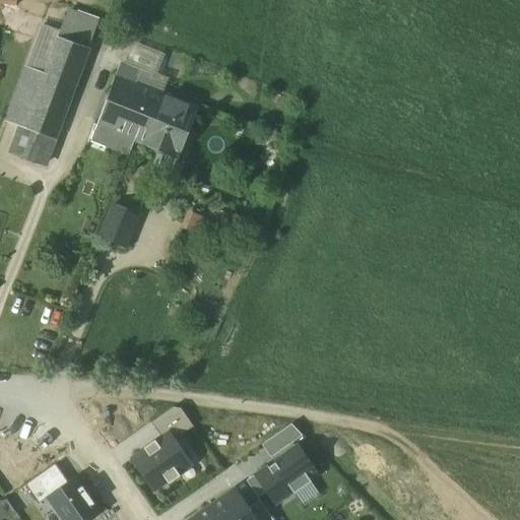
[(98,24),(66,13),(58,38),(88,49),(98,24)]
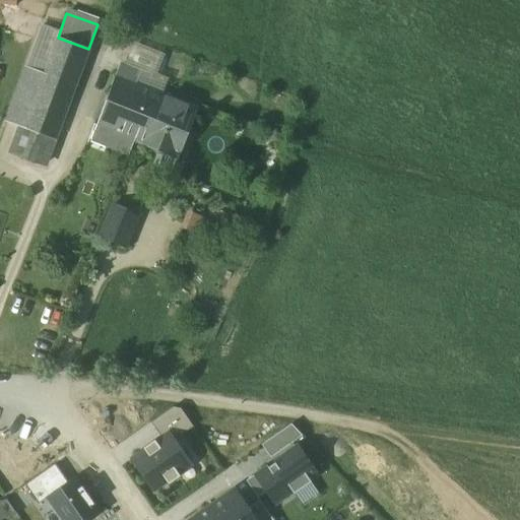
[(45,73),(24,129),(55,140),(88,49),(58,38),(45,73)]
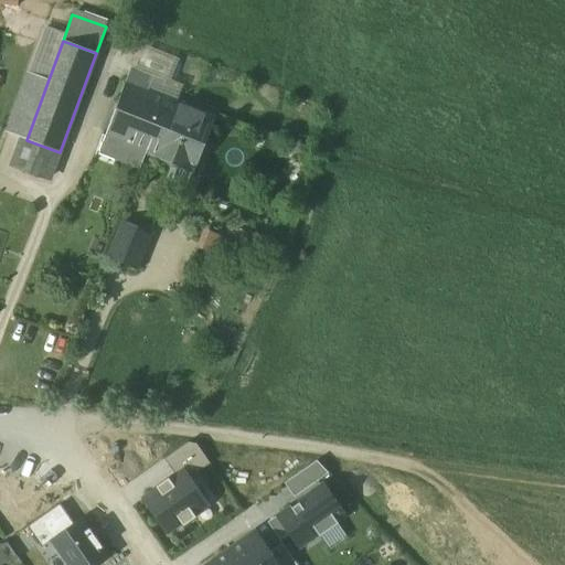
[(49,80),(30,73),(8,134),(27,140),(49,80)]
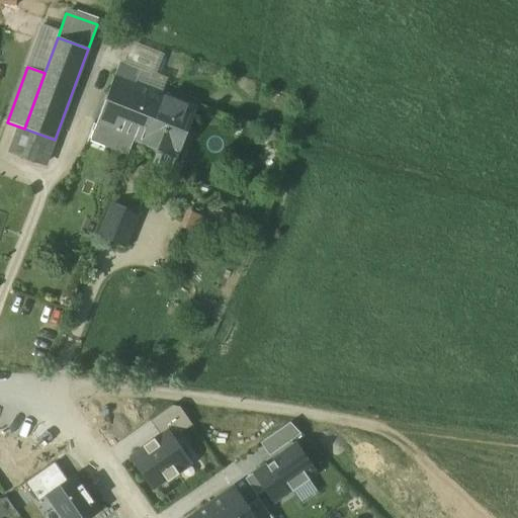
[(131,70),(123,67),(119,76),(127,79),(131,70)]
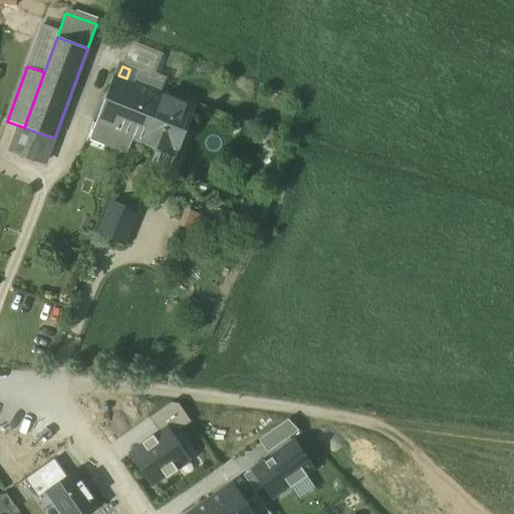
[(126,78),(118,75),(93,139),(125,152),(132,138),(174,155),(194,106),(126,78)]
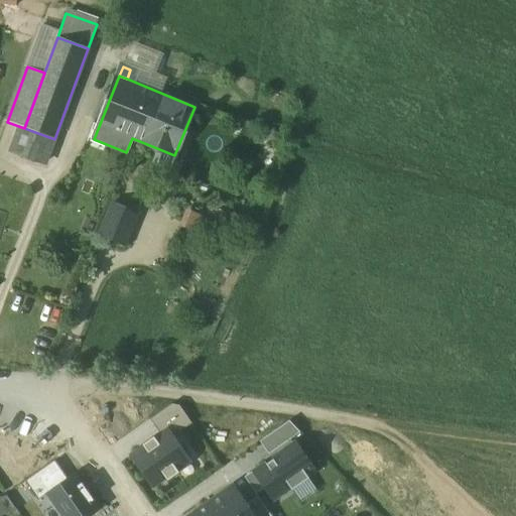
[(54,139),(24,128),(16,150),(45,161),(54,139)]
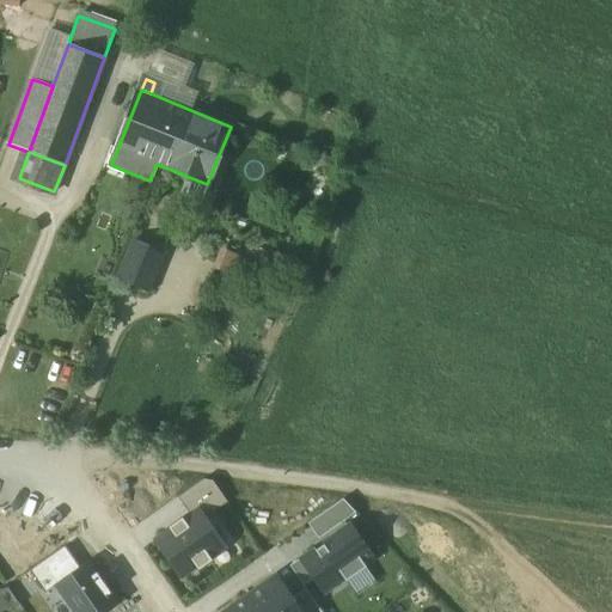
[(163,255),(133,243),(120,279),(148,289),(163,255)]
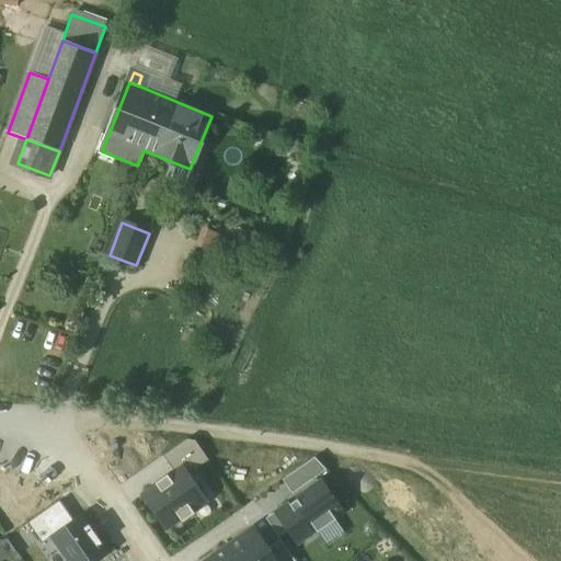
[(163,457),(175,473),(182,469),(186,476),(208,460),(195,441),(186,441),(163,457)]
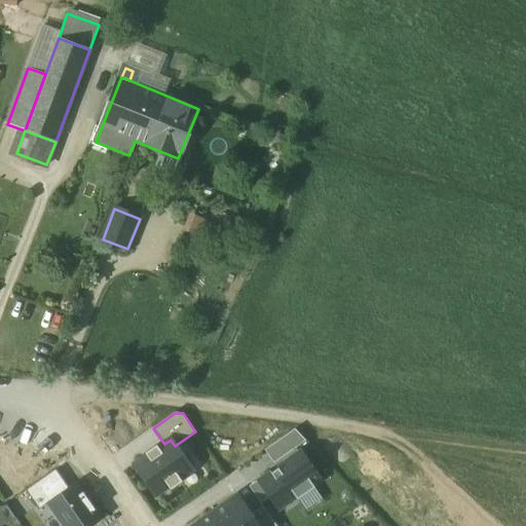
[(294,430),(265,451),(273,463),(305,442),(294,430)]
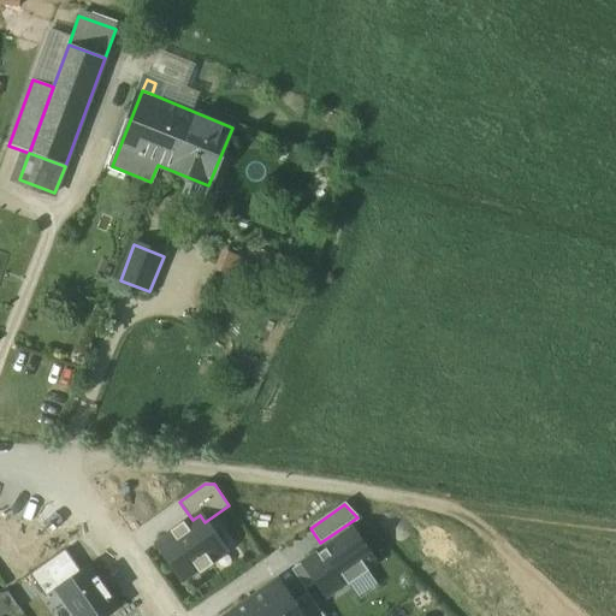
[(157,545),(182,580),(196,570),(199,575),(214,564),(211,560),(225,550),(205,522),(200,515),(193,520),(185,525),(183,521),(169,532),(171,534),(157,545)]
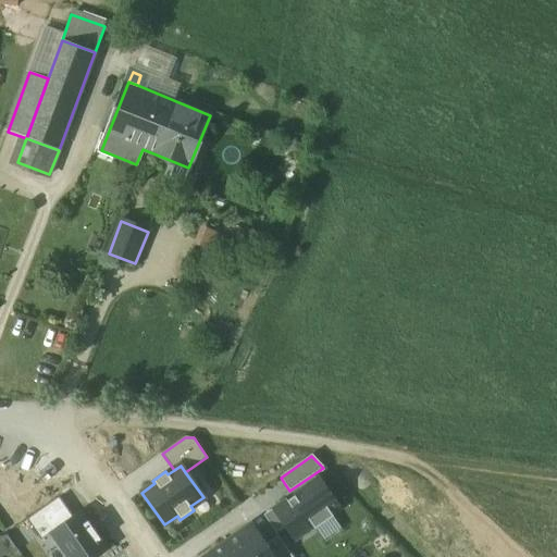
[(286,527),(295,539),(312,527),(314,530),(333,517),(331,514),(338,509),(318,480),(275,509),(286,527)]
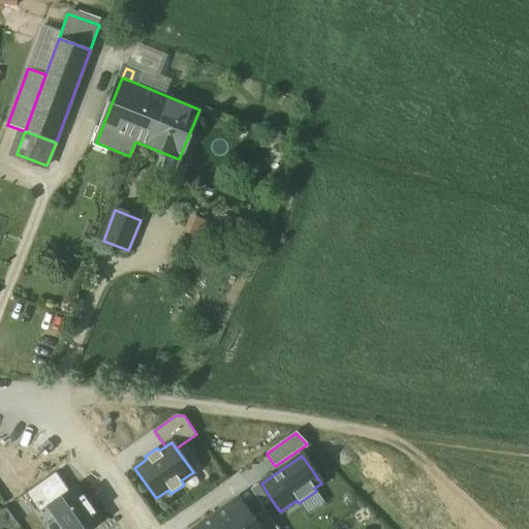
[(47,506),(69,491),(56,473),(26,494),(39,512),(47,507),(47,506)]
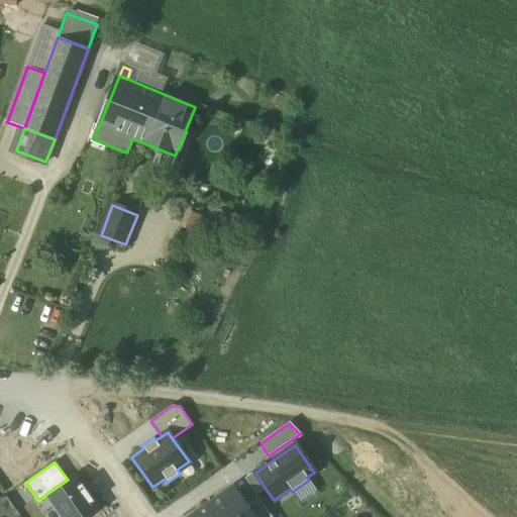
[(266,489),(255,473),(245,480),(255,495),(266,489)]
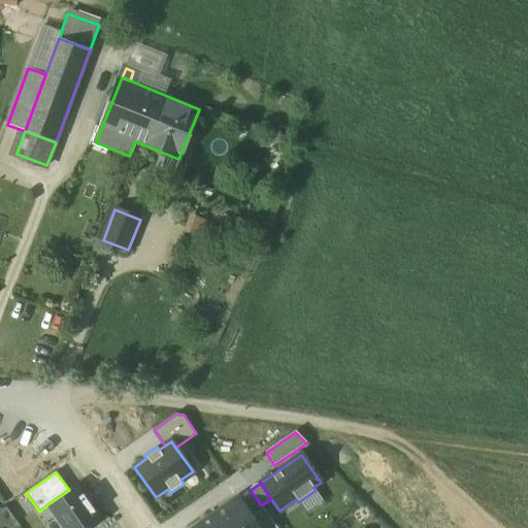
[(93,527),(102,522),(76,485),(69,490),(46,505),(46,506),(61,527),(93,527)]
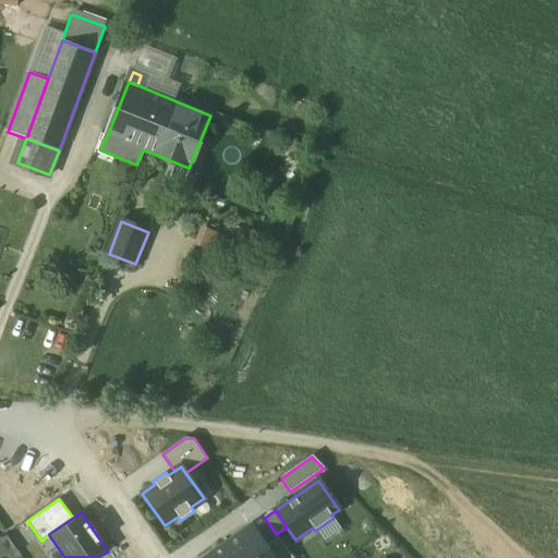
[(273,557),(265,546),(251,528),(225,545),(233,557),(273,557)]
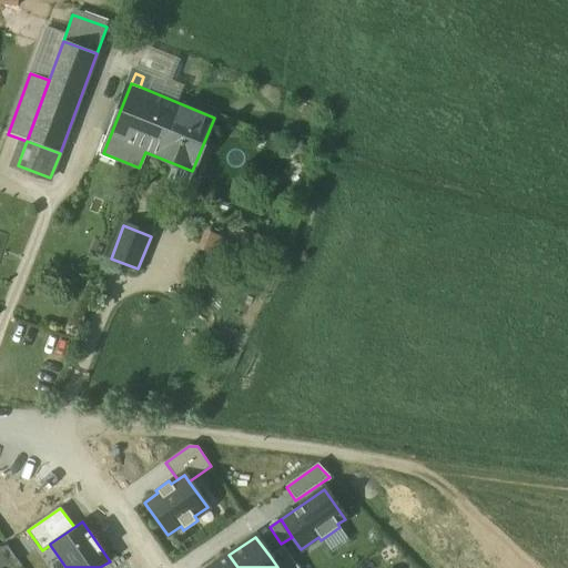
[(7,546),(0,548),(0,567),(2,567),(19,563),(7,546)]
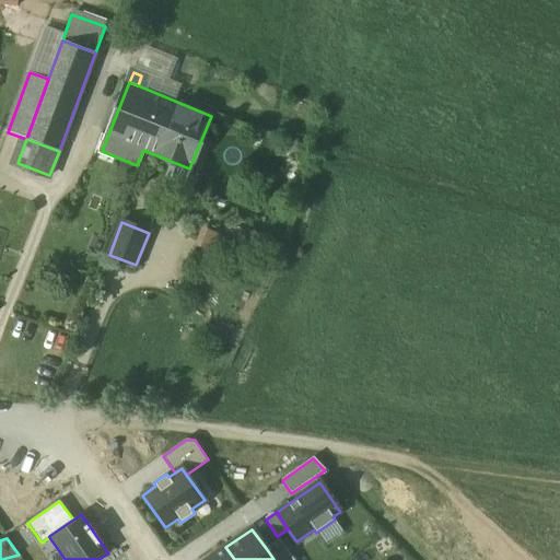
[(293,559),(279,539),(266,548),(273,559),(293,559)]
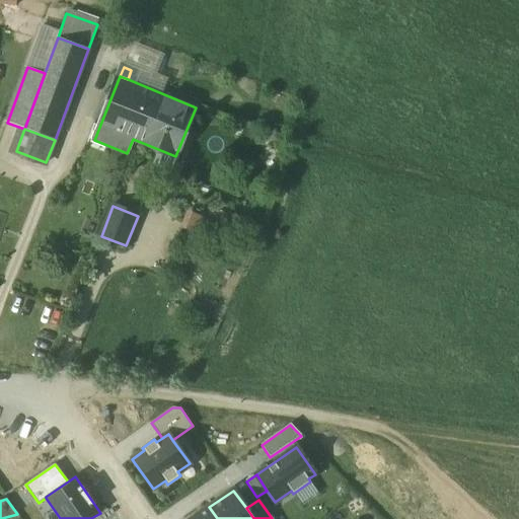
[(217,518),(209,507),(192,518),(217,518)]
